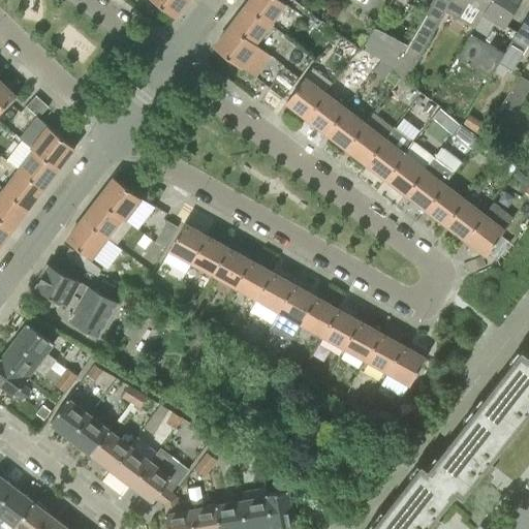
[(188,0),(153,0),(176,17),(188,0)]
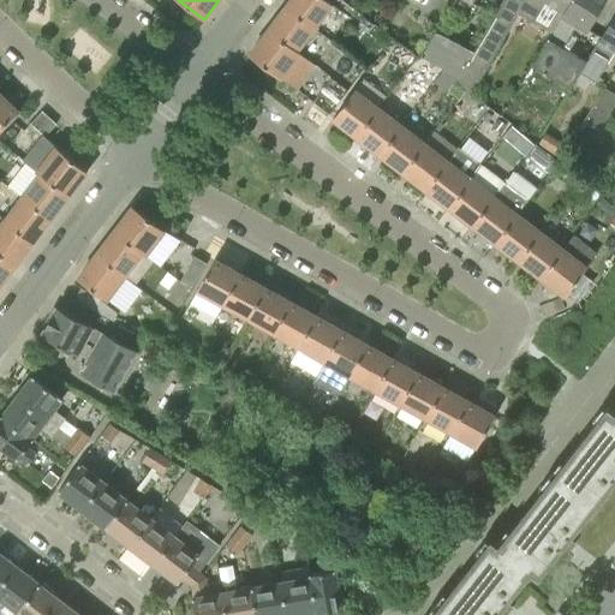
[(332,4),(326,0),(291,0),(286,7),(314,28),(332,4)]
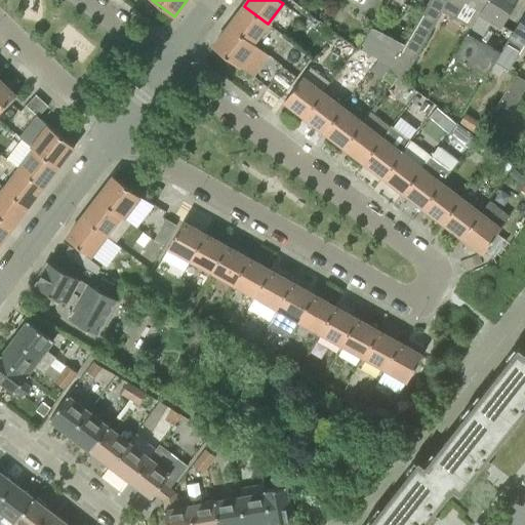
[(388,0),(386,4),(403,13),(408,5),(403,2),(404,0),(388,0)]
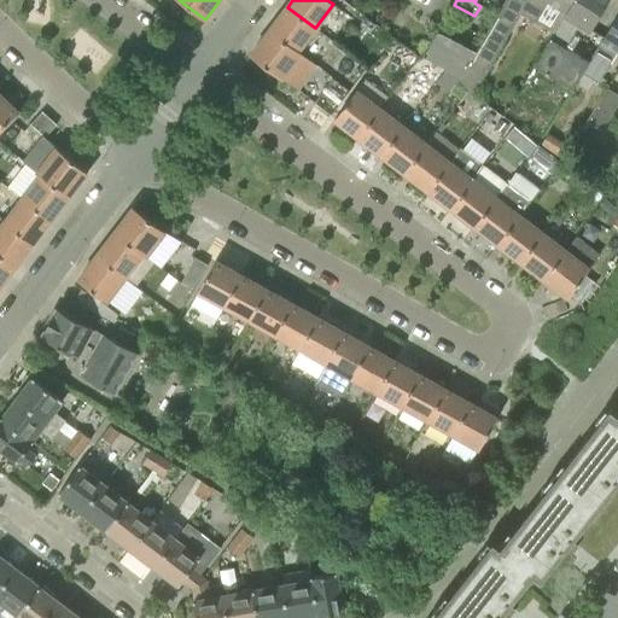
[(537,22),(548,3),(565,13),(567,15),(575,0),(523,0),(523,1),(520,0),(506,0),(477,52),(476,52),(462,77),(459,85),(470,92),(471,92),(476,95),(522,13),(537,22)]
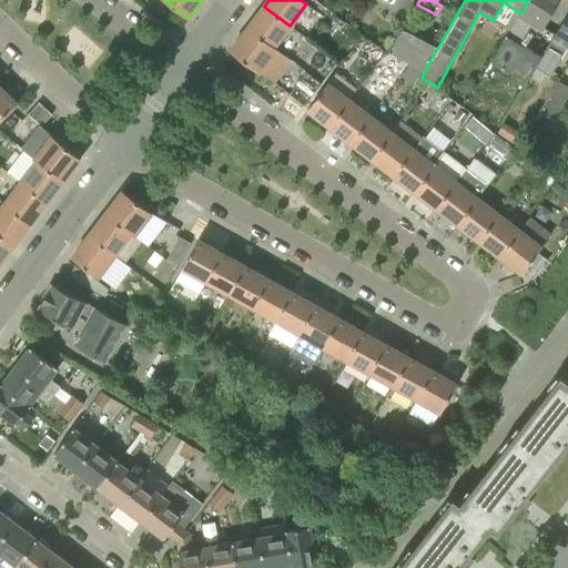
[(543,27),(559,0),(528,0),(521,13),(519,12),(518,16),(519,17),(505,42),(504,41),(493,61),(527,82),(530,78),(543,57),(541,57),(519,43),(530,24),(541,30),(544,28),(543,27)]
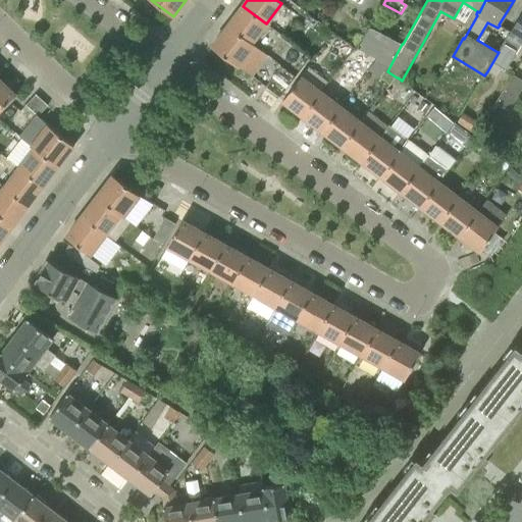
[(227,25),(254,46),(255,45),(252,42),(266,23),(243,6),(227,25)]
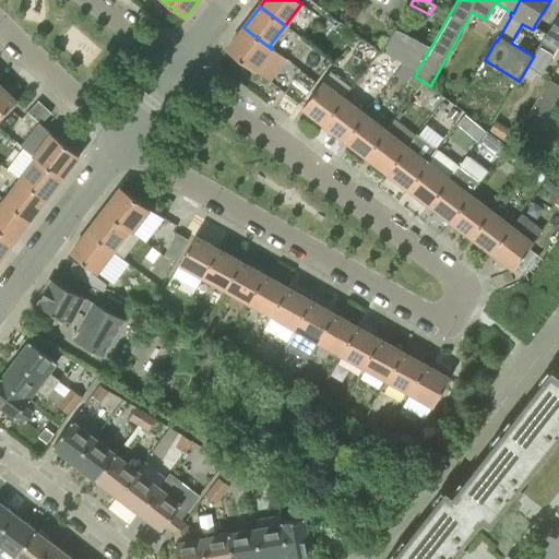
[(558,11),(544,35),(545,37),(533,56),(534,56),(522,76),(532,82),(537,72),(542,74),(548,64),(558,47),(558,11)]
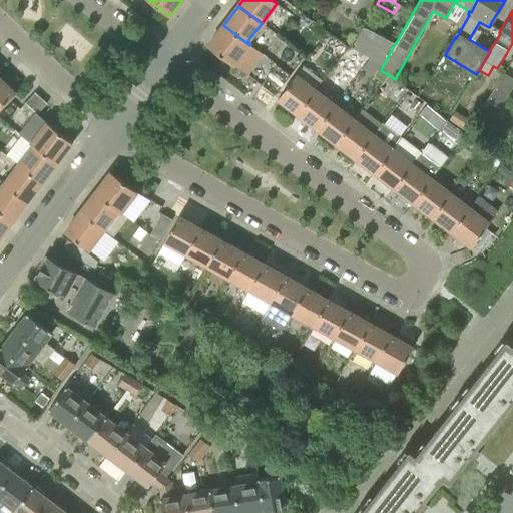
[(208,45),(234,65),(249,45),(223,25),(208,45)]
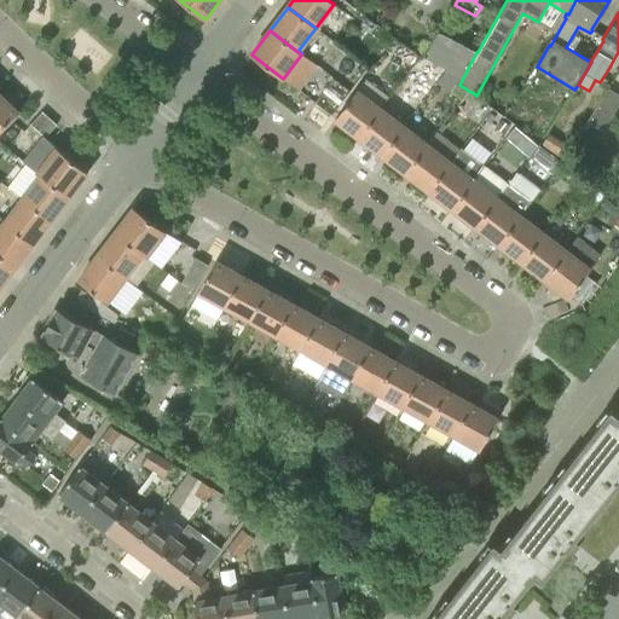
[(424,57),(447,69),(463,77),(476,52),(439,32),(424,57)]
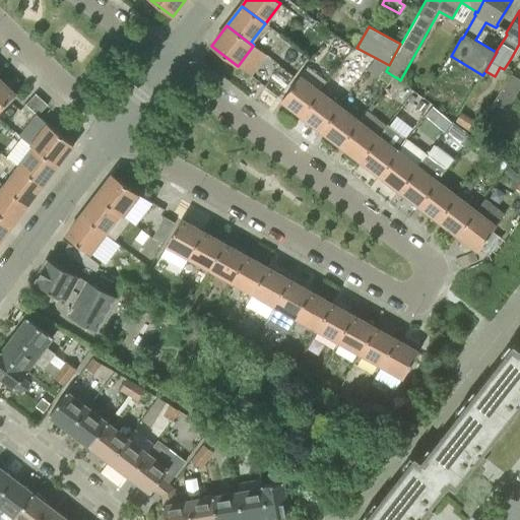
[(507,111),(519,88),(519,80),(511,75),(495,103),(507,111)]
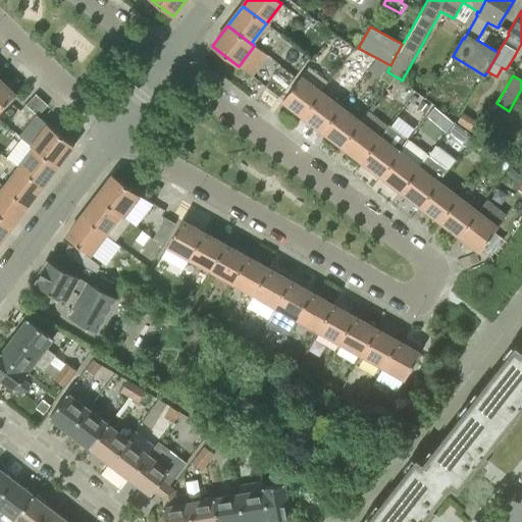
[(301,77),(283,101),(303,116),(321,93),(320,92),(301,77)]
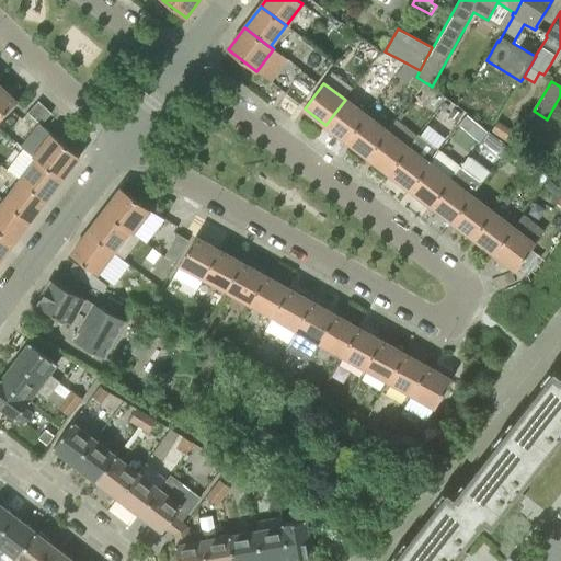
[(0,118),(16,102),(0,86),(0,118)]
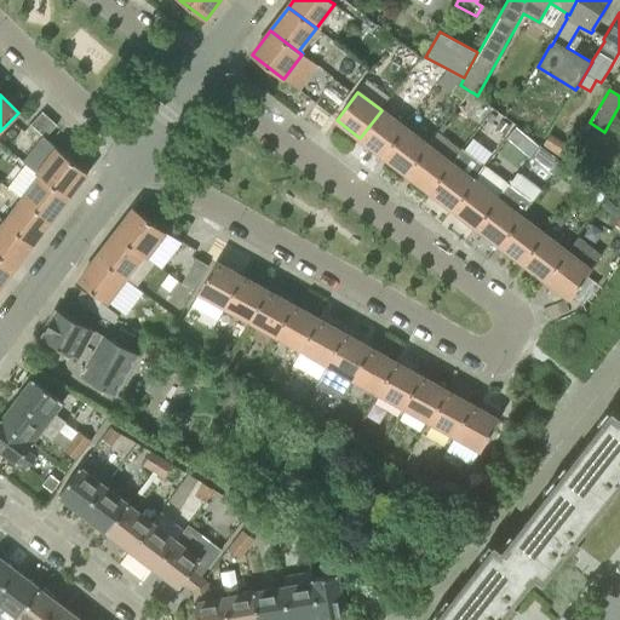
[(383,155),(405,128),(403,127),(412,119),(389,101),(380,109),(382,110),(360,138),(383,155)]
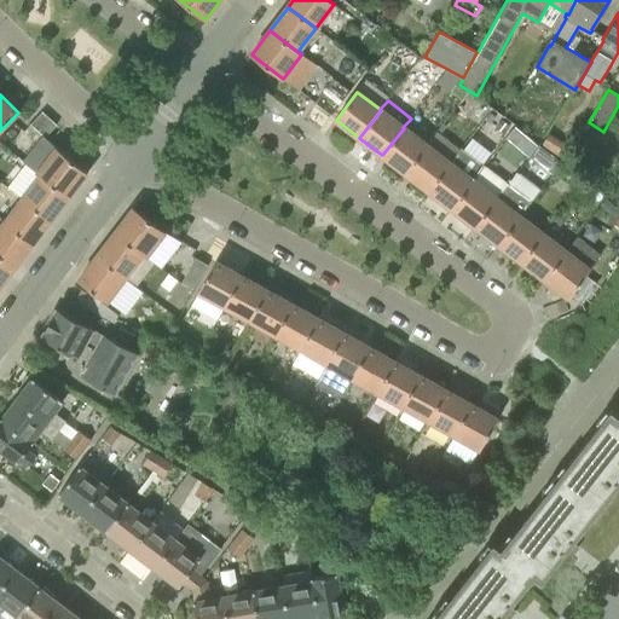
[(45,138),(57,126),(42,113),(30,125),(45,138)]
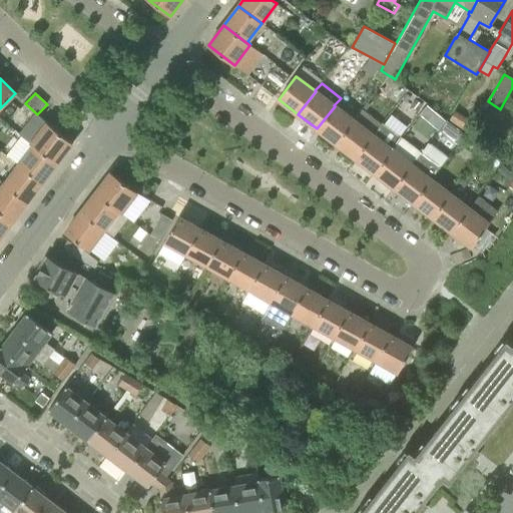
[(410,106),(418,111),(423,104),(416,99),(410,106)]
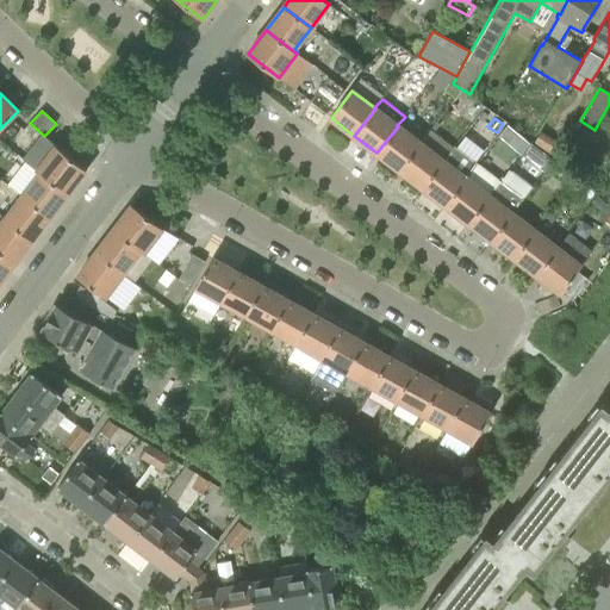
[(508,125),(498,137),(520,155),(529,144),(508,125)]
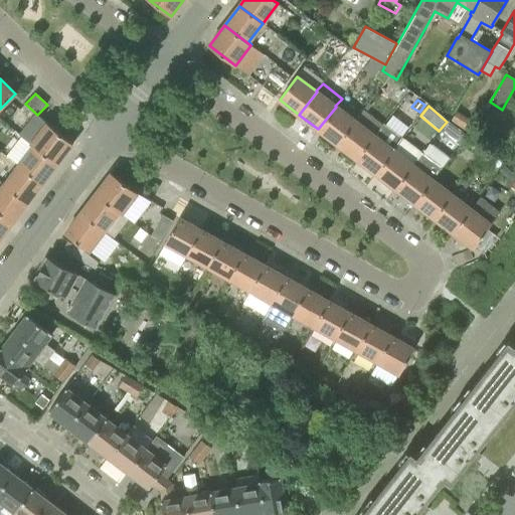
[(338,144),(355,122),(336,107),(318,129),(338,144)]
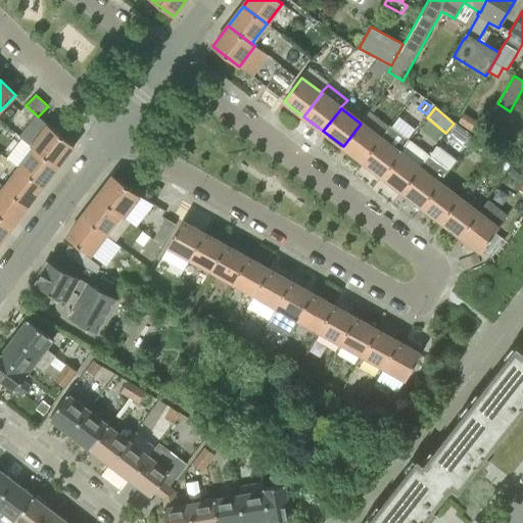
[(381,138),(361,124),(343,146),(363,161),(381,138)]
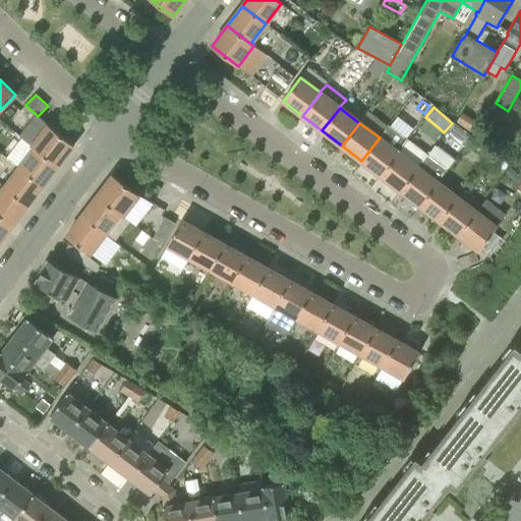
[(74,146),(48,124),(32,145),(59,165),(74,146)]
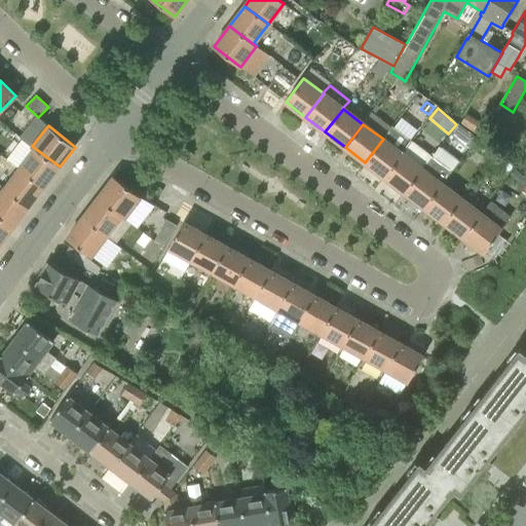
[(392,126),(383,139),(365,162),(384,178),(412,142),(392,126)]
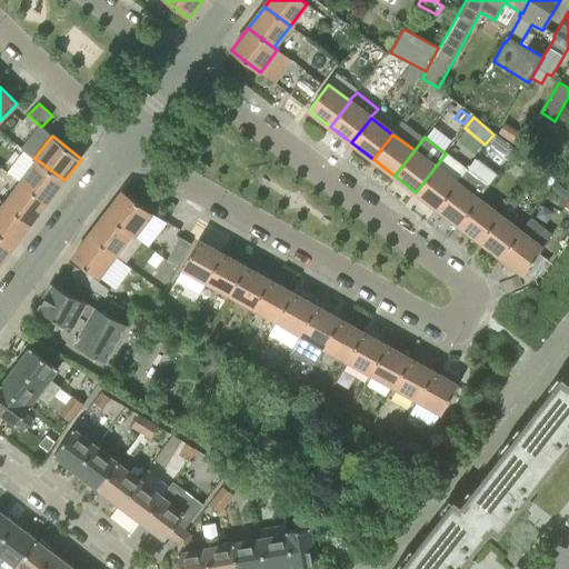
[(35,158),(35,159),(23,151),(8,171),(21,182),(48,202),(65,180),(35,158)]
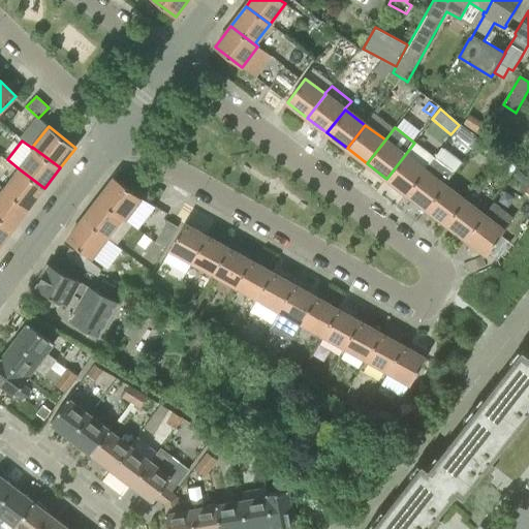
[(386,179),(407,193),(425,170),(434,158),(414,143),(386,179)]
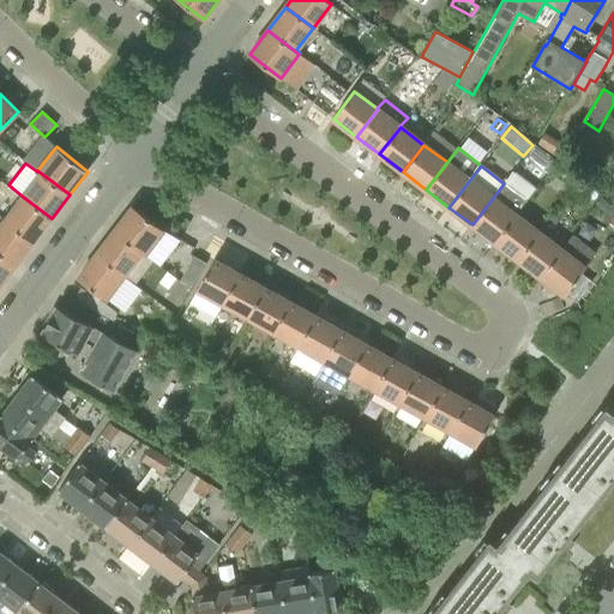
[(23,197),(5,220),(34,241),(52,218),(23,197)]
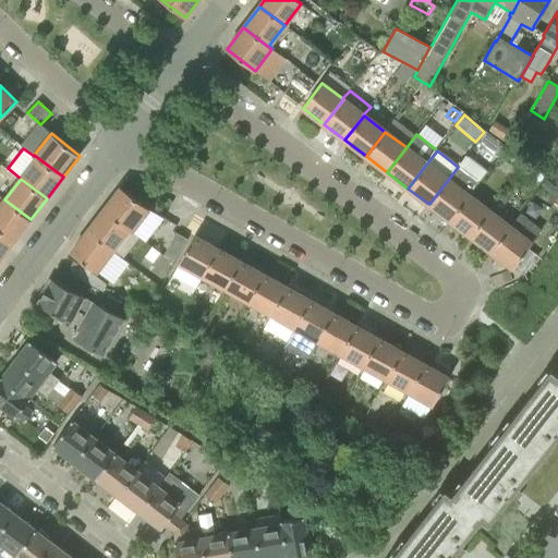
[(469,196),(448,180),(429,204),(450,220),(469,196)]
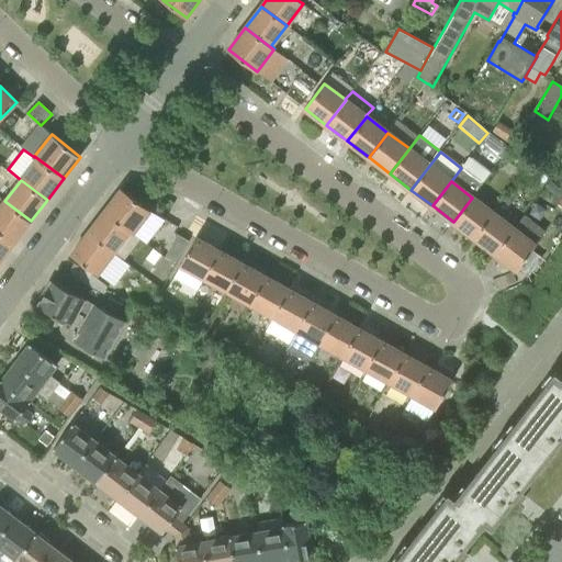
[(164,221),(150,211),(122,189),(104,212),(141,239),(142,239),(147,244),(164,221)]
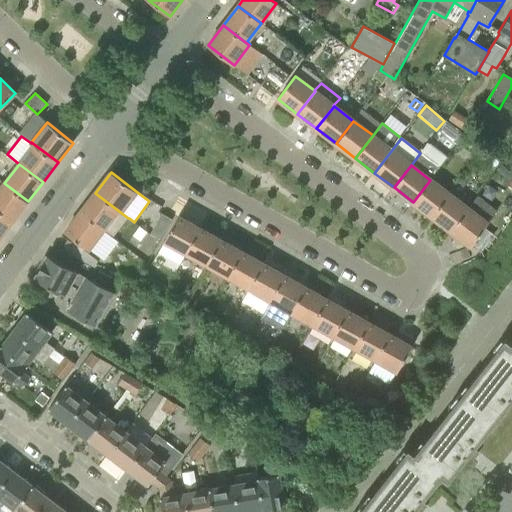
[(450,194),(430,180),(413,202),(432,217),(450,194)]
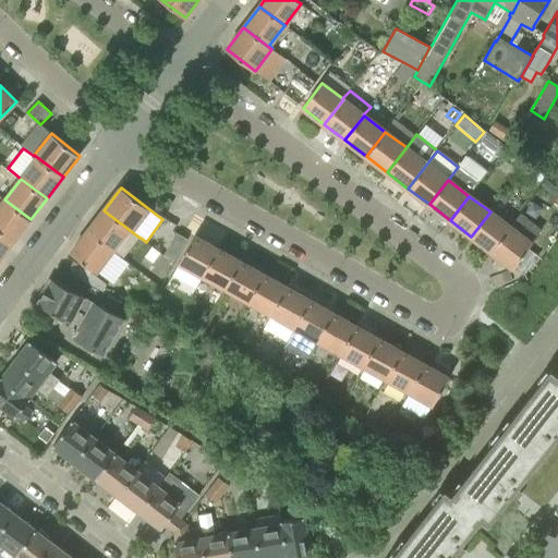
[(4,199),(0,205),(0,229),(14,241),(31,219),(4,199)]
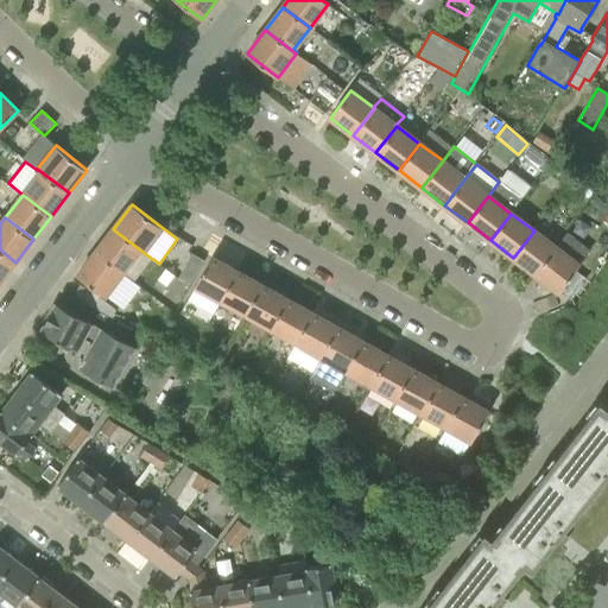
[(152,259),(113,229),(96,252),(122,272),(122,273),(134,282),(152,259)]
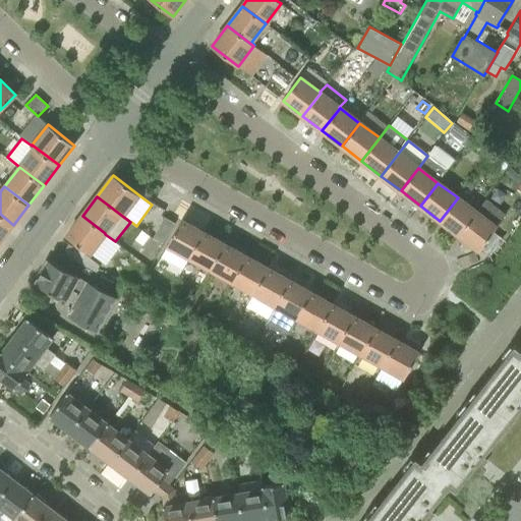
[(477,213),(458,197),(440,221),(460,236),(477,213)]
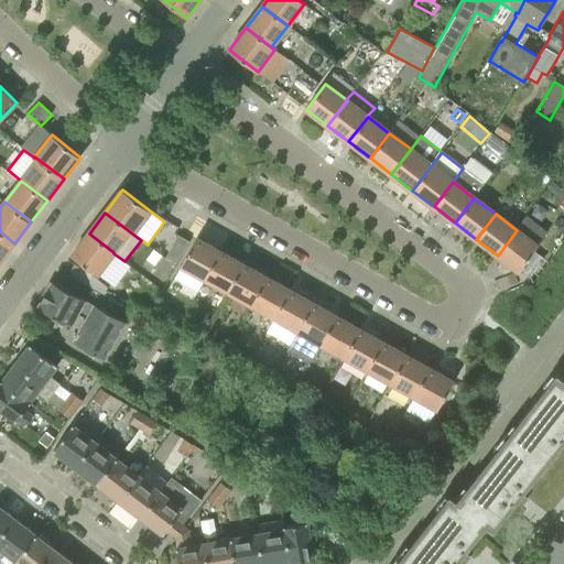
[(517,230),(498,256),(519,271),(548,232),(527,217),(517,230)]
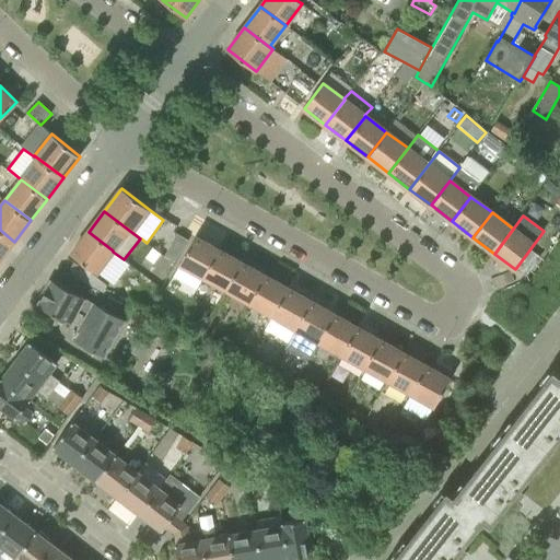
[(0,230),(0,259),(14,242),(0,230)]
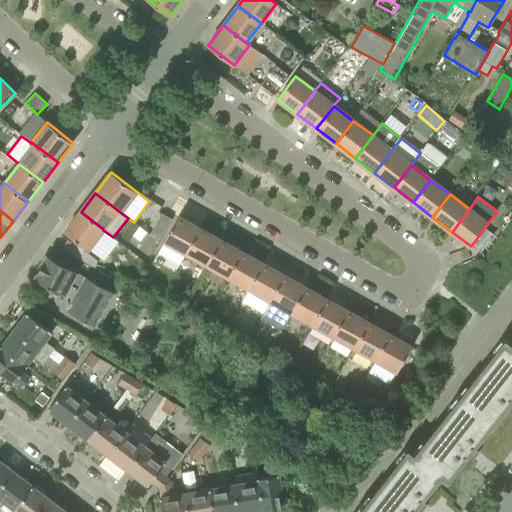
[(65,232),(104,261),(118,242),(113,237),(103,230),(103,229),(81,212),(65,232)]
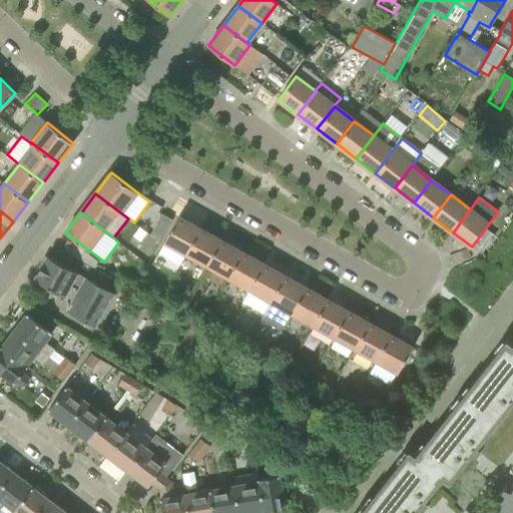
[(200,228),(179,216),(163,242),(185,255),(200,228)]
